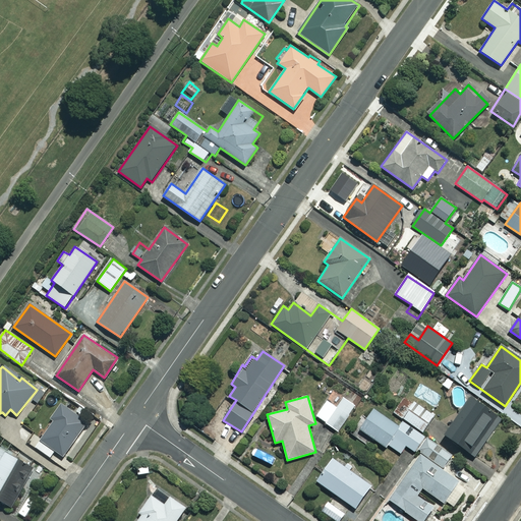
[(435,416),(405,396),(394,413),(423,432),(435,416)]
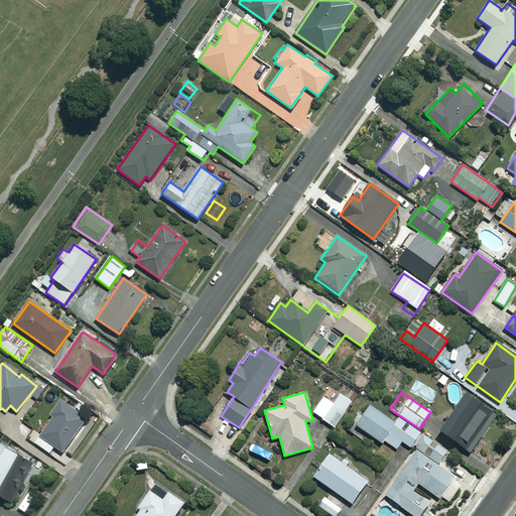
[(353,402),(340,393),(333,403),(324,397),(312,412),(335,427),(353,402)]
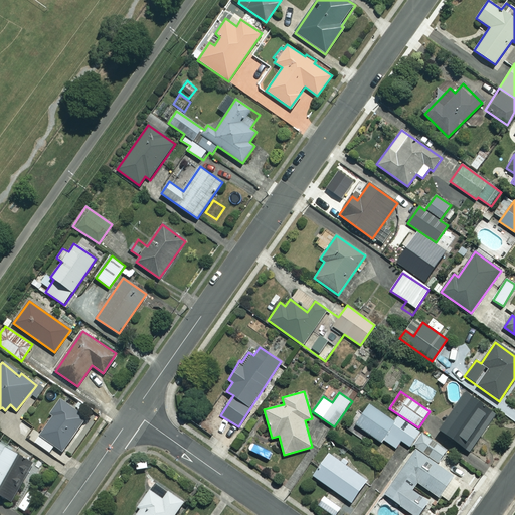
[(495,413),(465,392),(439,430),(469,451),(495,413)]
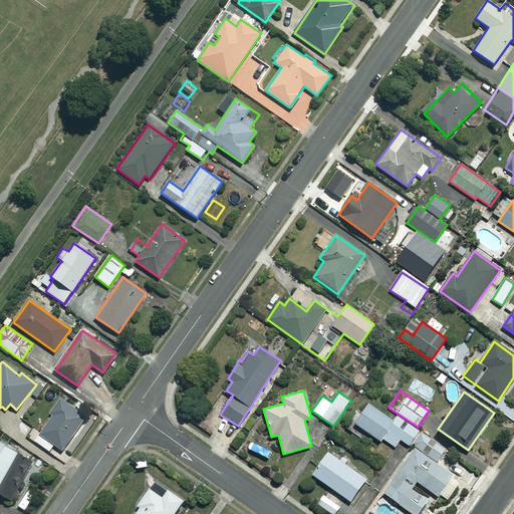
[(86,417),(60,398),(49,413),(53,415),(34,441),(49,452),(54,445),(62,450),(86,417)]
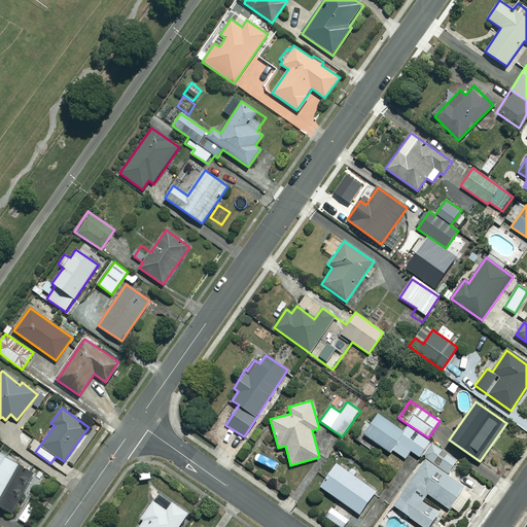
[(401,430),(377,414),(363,434),(390,453),(392,450),(405,458),(410,451),(420,457),(429,444),(405,426),(401,430)]
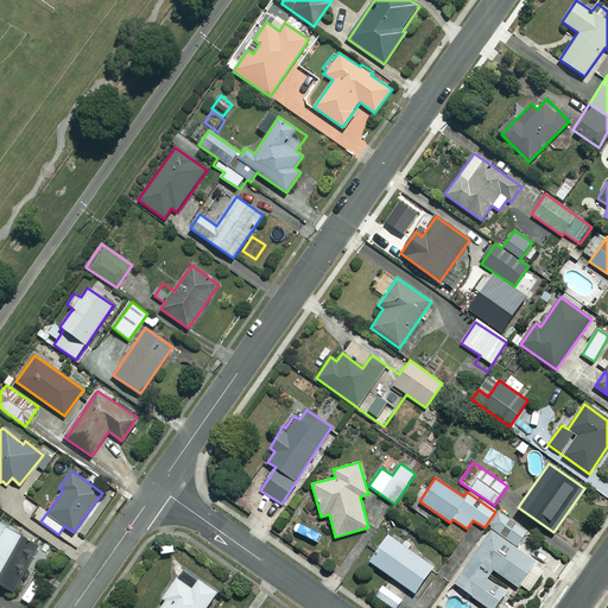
[(529,532),(501,514),(454,583),(488,607),(498,607),(508,593),(487,578),(493,570),(518,587),(536,561),(518,548),(529,532)]
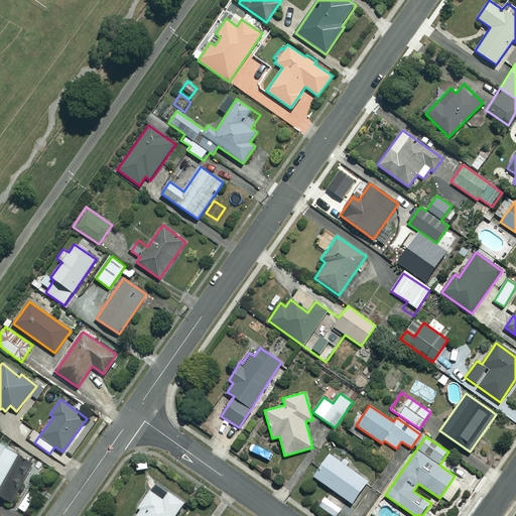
[(24,487),(21,485),(33,463),(0,444),(0,495),(5,498),(2,503),(12,508),(24,487)]
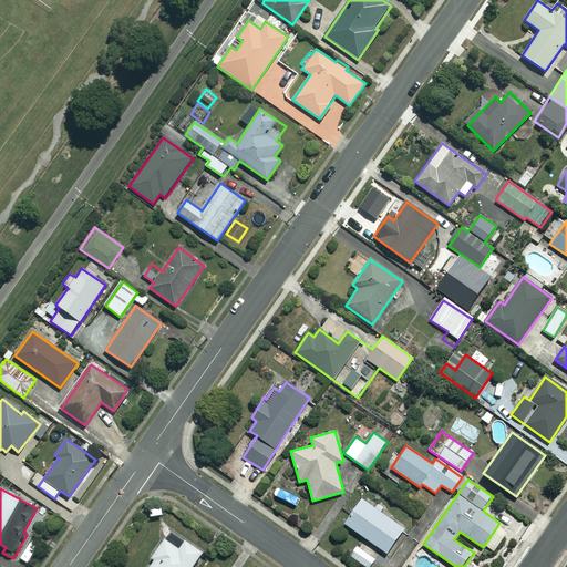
[(377,503),(373,507),(362,500),(344,524),(387,553),(403,528),(381,513),(384,508),(377,503)]
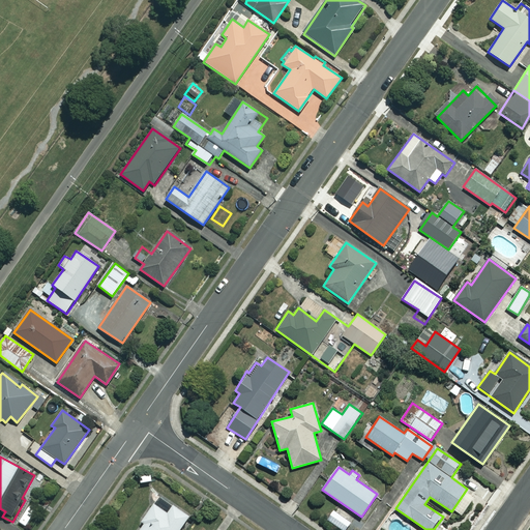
[(173,506),(168,513),(153,503),(140,521),(144,524),(139,529),(179,529),(188,519),(173,506)]
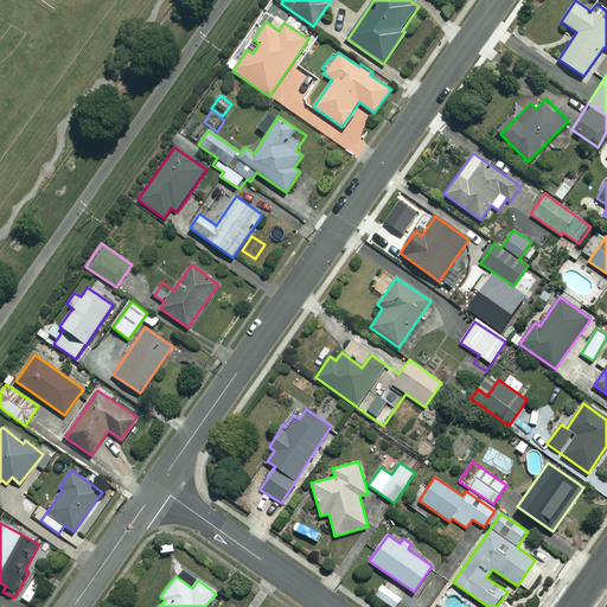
[(395,606),(401,599),(381,586),(370,602),(377,606),(395,606)]
